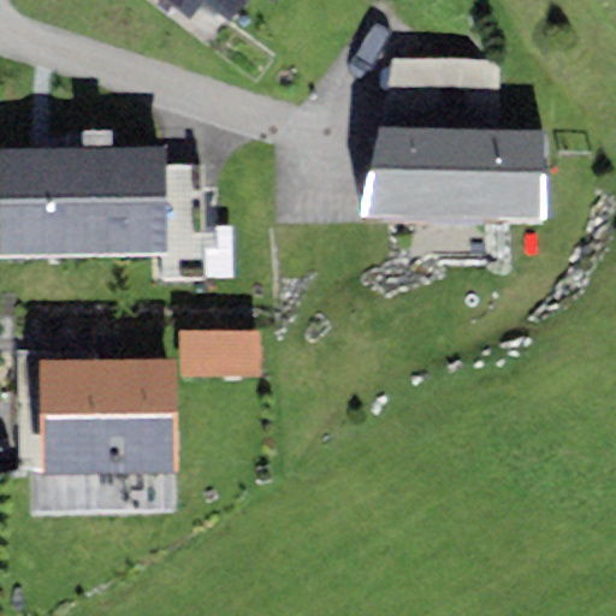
[(163,0),(188,18),(201,0),(202,0),(231,21),(246,0),(163,0)]
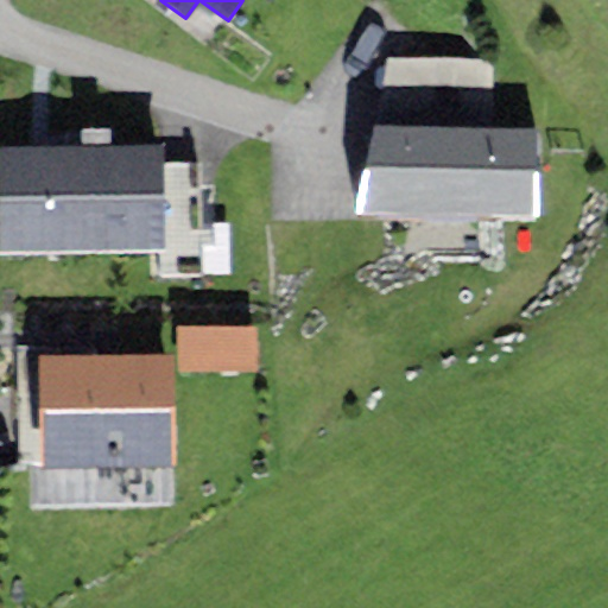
[(387,61),(373,126),(491,127),(492,64),(387,61)]
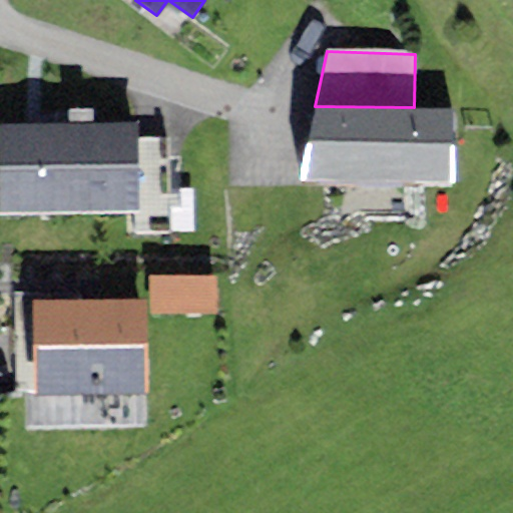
[(450,182),(451,108),(414,107),(315,106),(300,180),(450,182)]
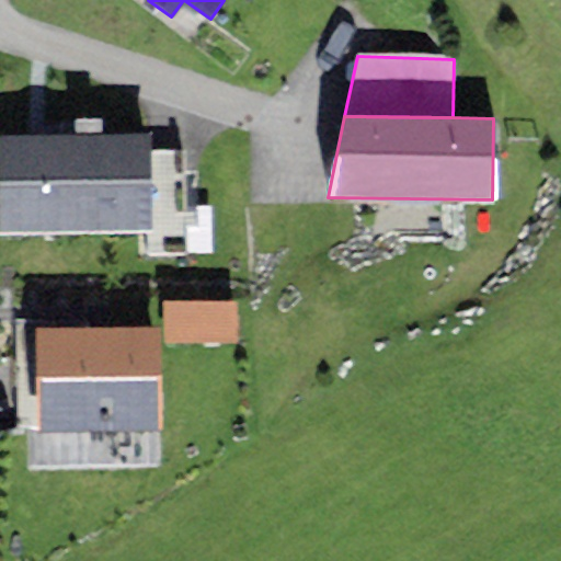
[(75,135),(103,134),(103,121),(73,121),(75,135)]
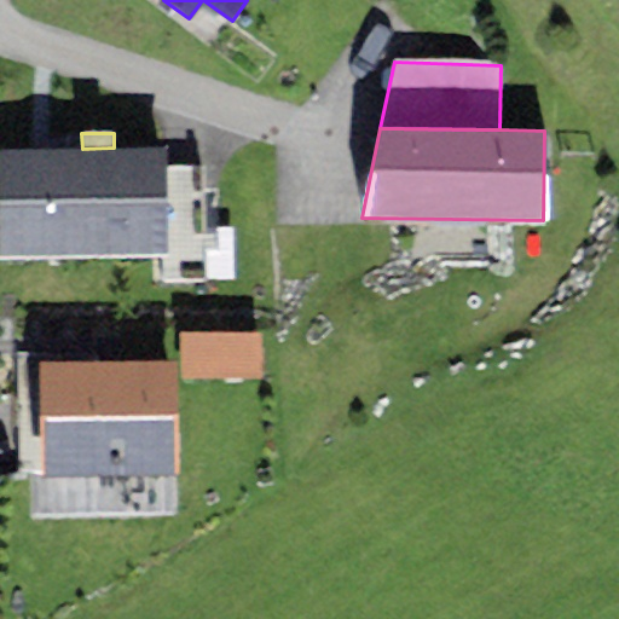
[(0,150),(0,255),(168,253),(166,146),(114,148),(82,149),(0,150)]
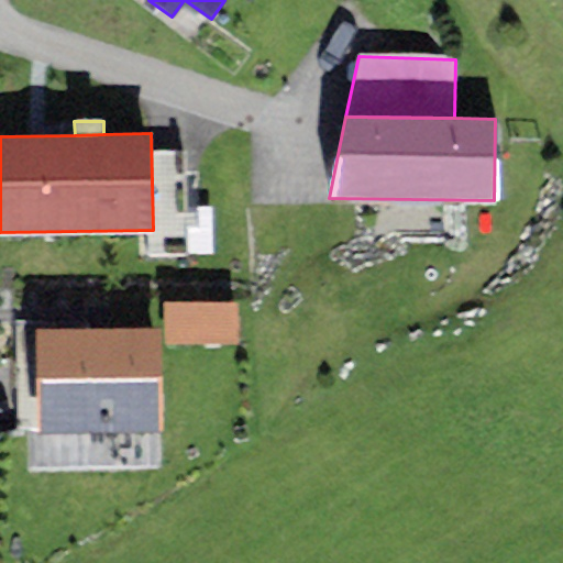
[(239,301),(162,304),(163,348),(240,345),(239,301)]
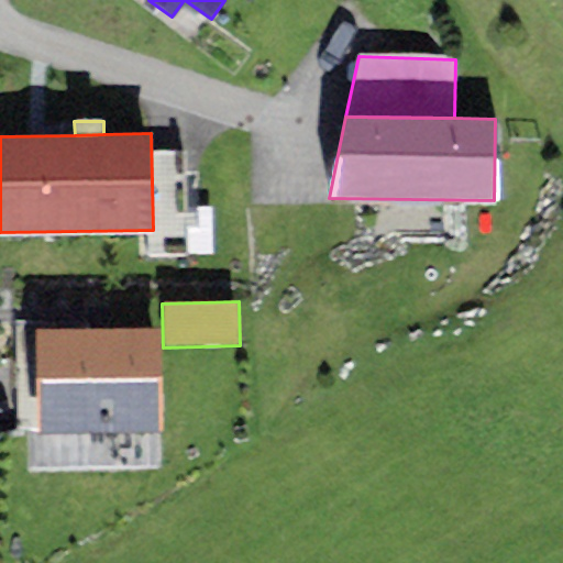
[(159,327),(34,328),(34,433),(161,432),(159,327)]
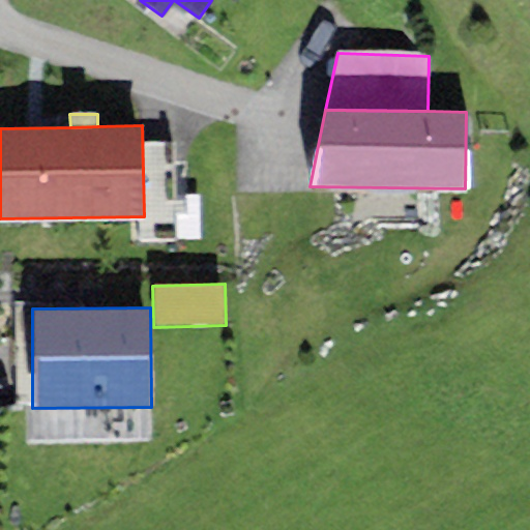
All buildings are outlined.
